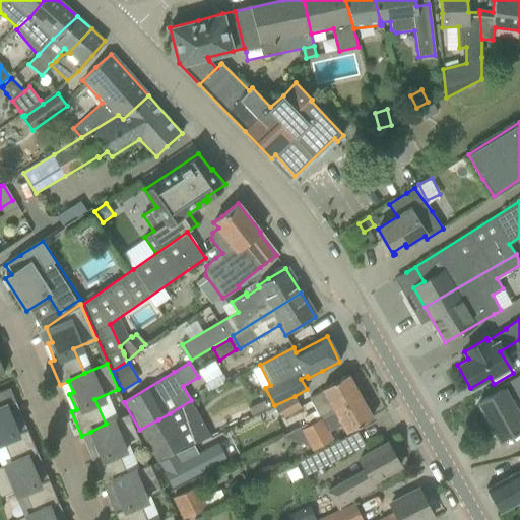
[(320,419),(361,397),(347,375),(330,384),(322,390),(323,391),(309,399),(320,418),(320,419)]
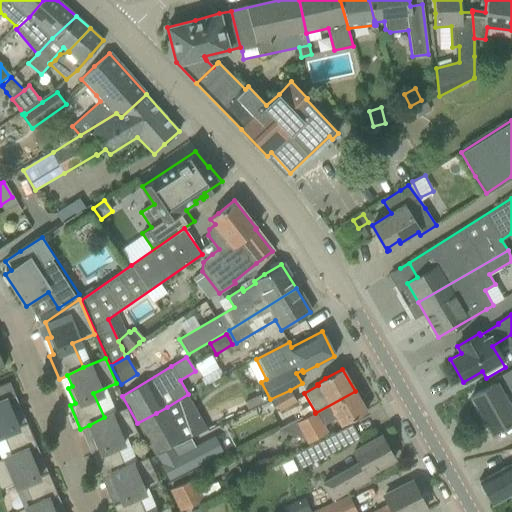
[(487,388),(470,398),(491,435),(509,425),(511,423),(511,399),(511,400),(506,389),(511,385),(511,369),(492,380),(495,385),(487,388)]
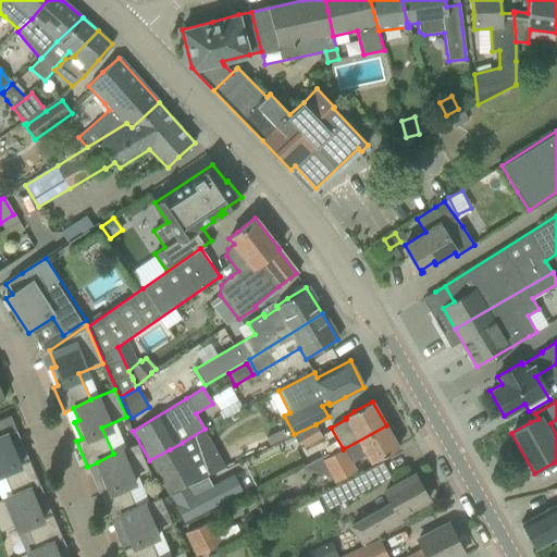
[(0,473),(2,472),(12,495),(31,490),(39,485),(28,460),(24,462),(16,445),(12,447),(7,435),(16,431),(10,416),(0,419),(0,473)]
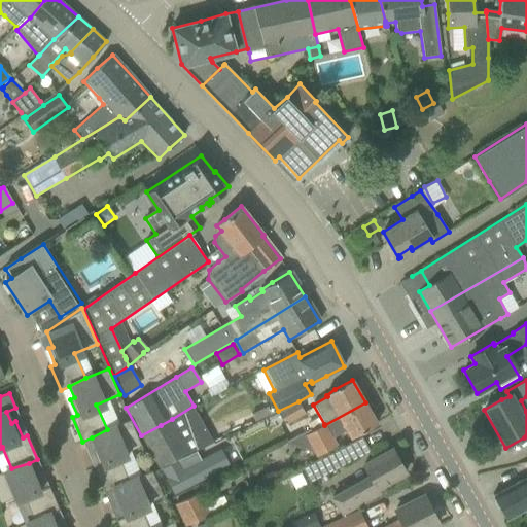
[(305,414),(299,401),(278,411),(285,425),(305,414)]
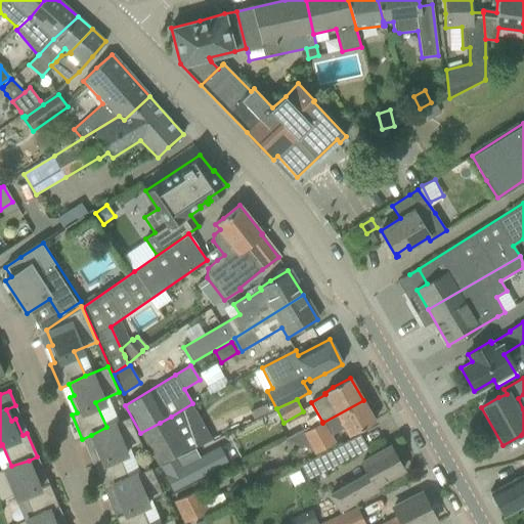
[(303,432),(300,446),(312,449),(314,453),(336,442),(332,435),(345,428),(349,435),(357,431),(375,421),(363,400),(322,423),(322,422),(309,429),(308,427),(302,430),(303,432)]
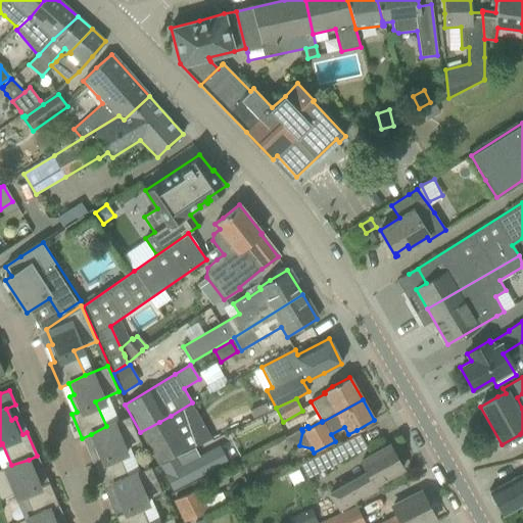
[(266,403),(211,430),(215,437),(270,412),(266,403)]
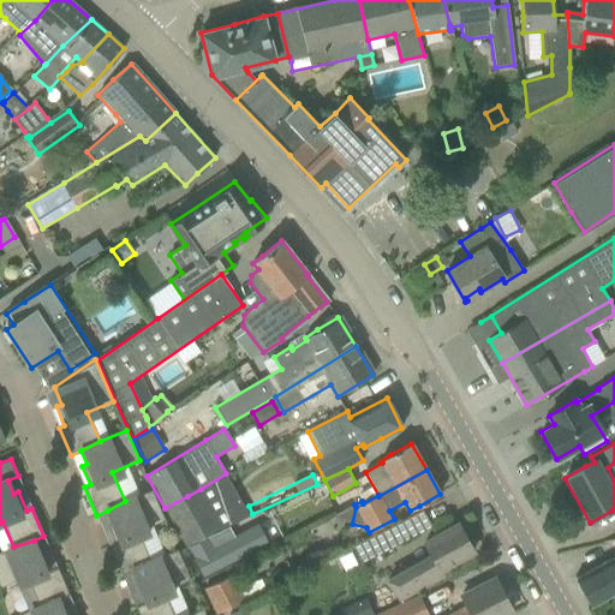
[(121,574),(132,571),(150,561),(138,531),(165,520),(151,489),(125,501),(107,511),(112,524),(107,526),(115,544),(109,547),(121,574)]
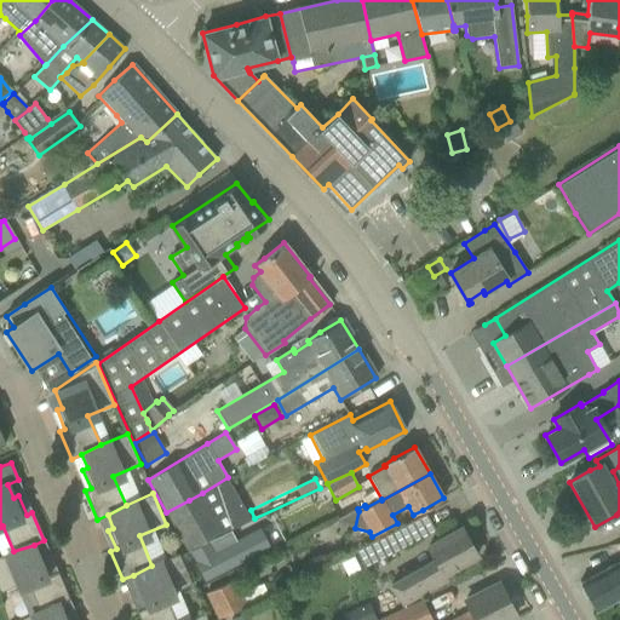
[(189,500),(166,512),(188,551),(207,541),(211,539),(220,534),(222,535),(229,532),(250,522),(239,503),(216,516),(202,493),(189,500)]
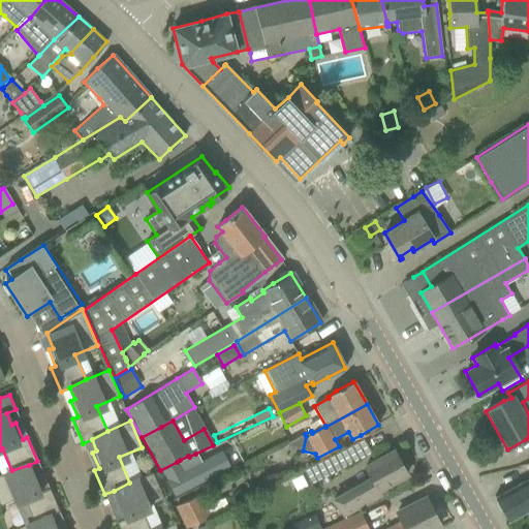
[(364,439),(304,470),(311,485),(371,454),(364,439)]
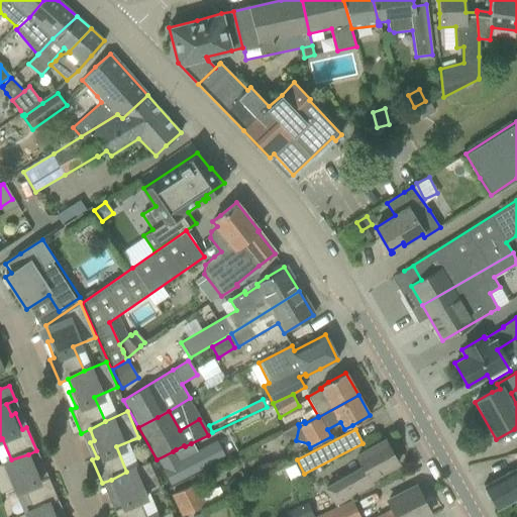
[(385,440),(368,450),(355,458),(362,468),(326,489),(336,504),(372,482),(371,480),(380,474),(398,463),(385,440)]
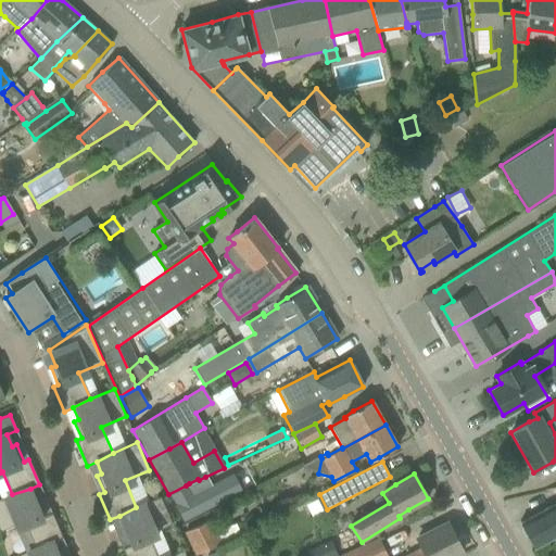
[(211,487),(191,496),(186,487),(169,495),(184,522),(241,492),(232,476),(211,487)]
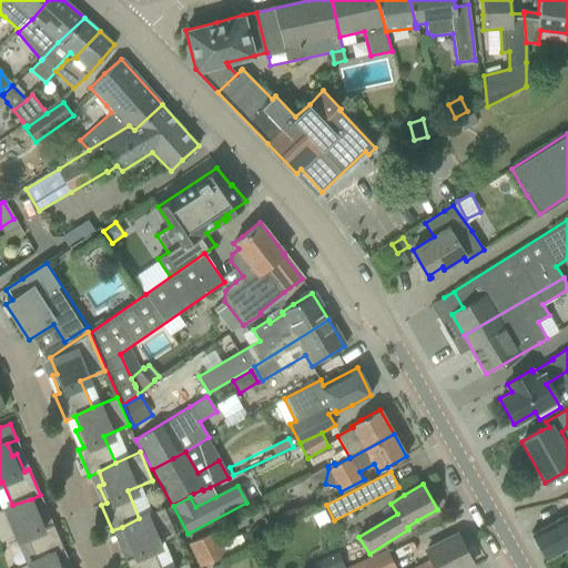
[(31,499),(12,505),(0,509),(0,543),(16,537),(18,540),(26,537),(36,560),(54,554),(63,549),(52,524),(48,526),(40,509),(36,511),(31,499)]
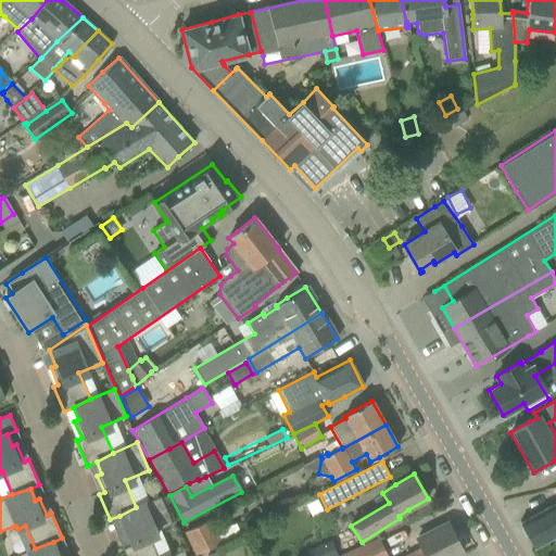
[(136,507),(119,516),(125,528),(121,529),(127,546),(122,548),(125,555),(156,555),(148,534),(172,523),(160,496),(136,507)]
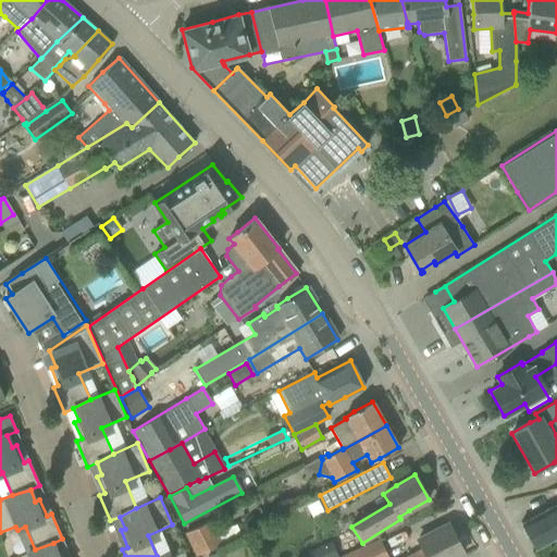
[(535,549),(554,539),(556,536),(556,510),(554,506),(540,512),(521,523),(523,529),(522,531),(525,536),(529,536),(535,549)]
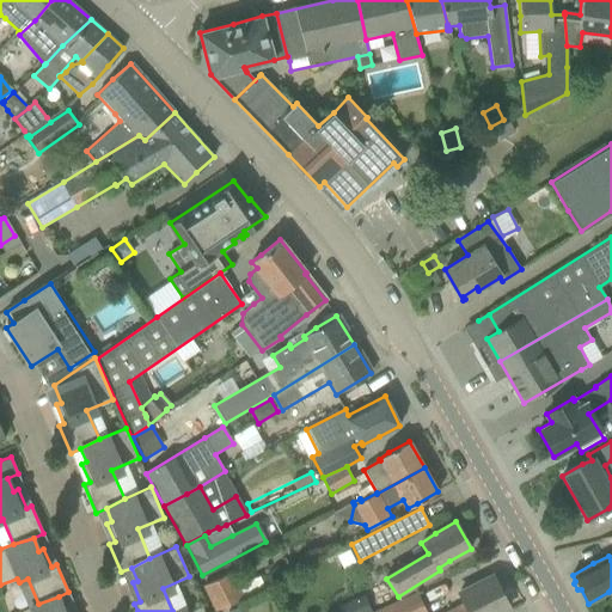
[(202,586),(214,611),(215,611),(244,598),(231,571),(202,586)]
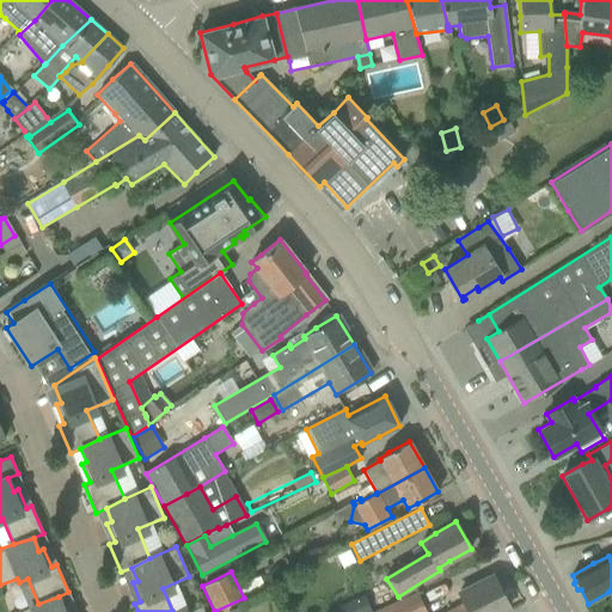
[(465,605),(450,611),(500,611),(509,607),(493,576),(459,593),(465,605)]
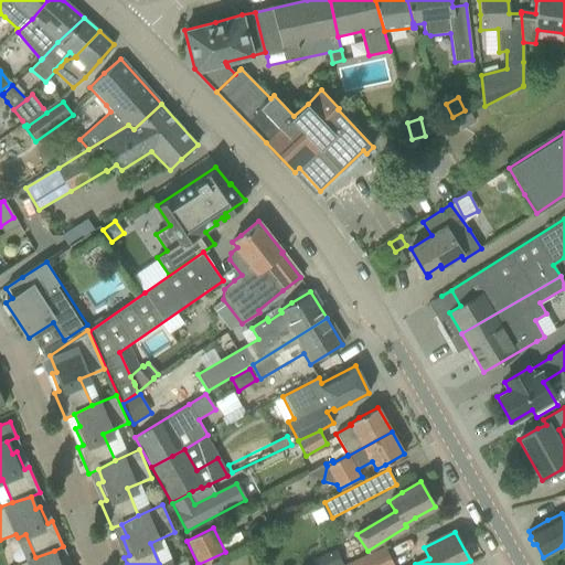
[(392,564),(384,548),(351,564),(392,564)]
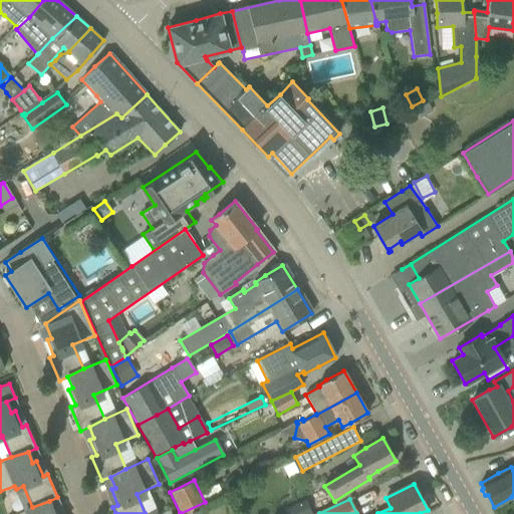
[(58,513),(57,510),(53,512),(49,501),(32,507),(14,513),(58,513)]
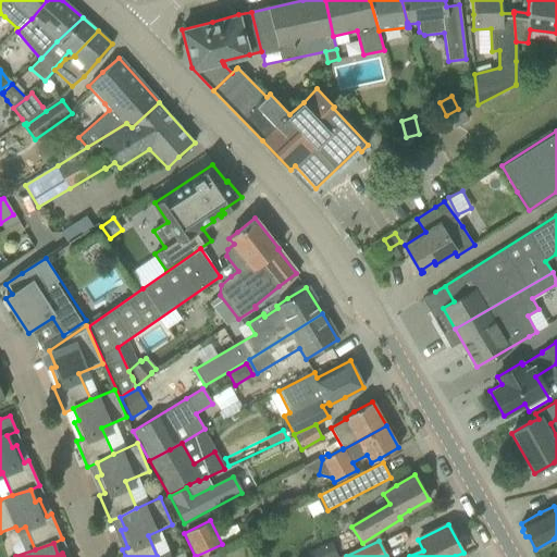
[(307,556),(337,556),(338,556),(332,543),(307,554),(307,556)]
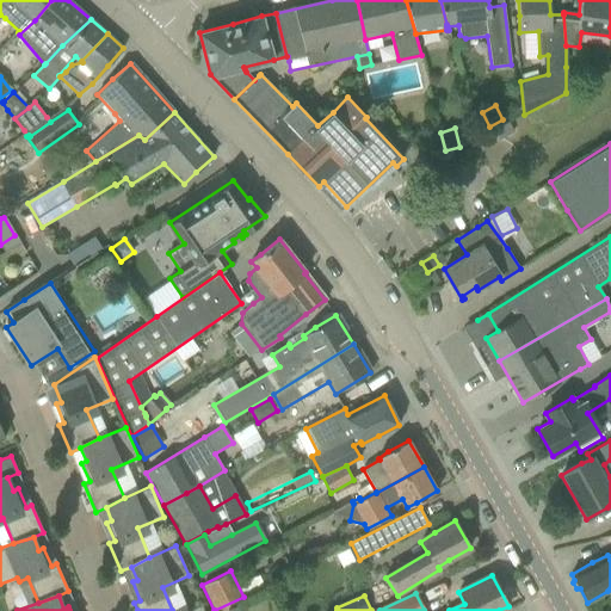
All buildings are outlined.
